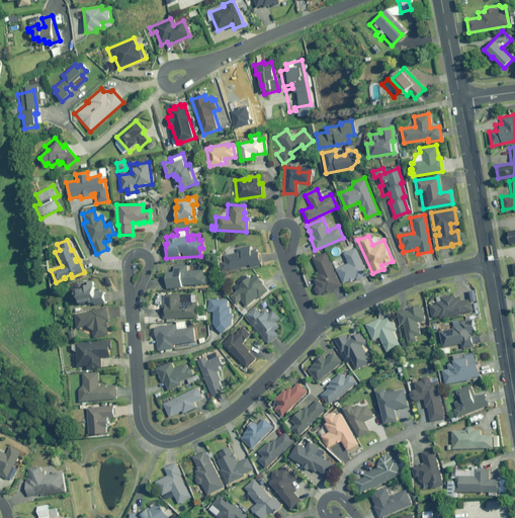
[(257,252),(250,254),(249,246),(235,249),(236,252),(221,255),(223,262),(218,263),(220,270),(248,264),(248,266),(259,264),(257,252)]
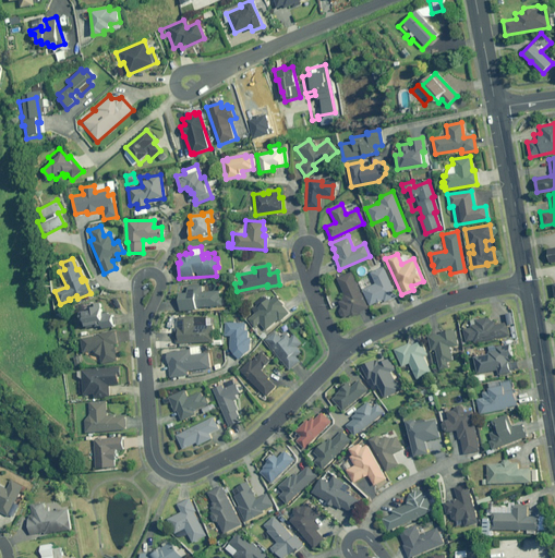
[(375,303),(376,304),(383,301),(383,302),(396,296),(382,267),(370,273),(374,283),(361,289),(369,306),(375,303)]
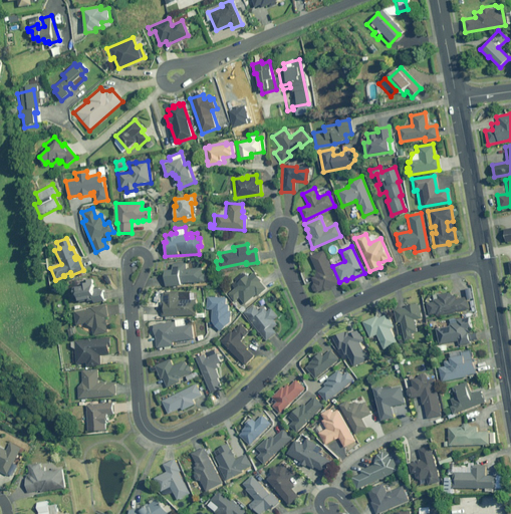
[(337,284),(322,250),(308,256),(315,271),(313,276),(310,277),(312,283),(312,284),(311,284),(311,285),(311,286),(311,287),(311,288),(311,289),(312,289),(312,290),(313,291),(314,291),(314,292),(315,292),(316,292),(317,292),(318,292),(319,292),(323,289),(324,290),(337,284)]
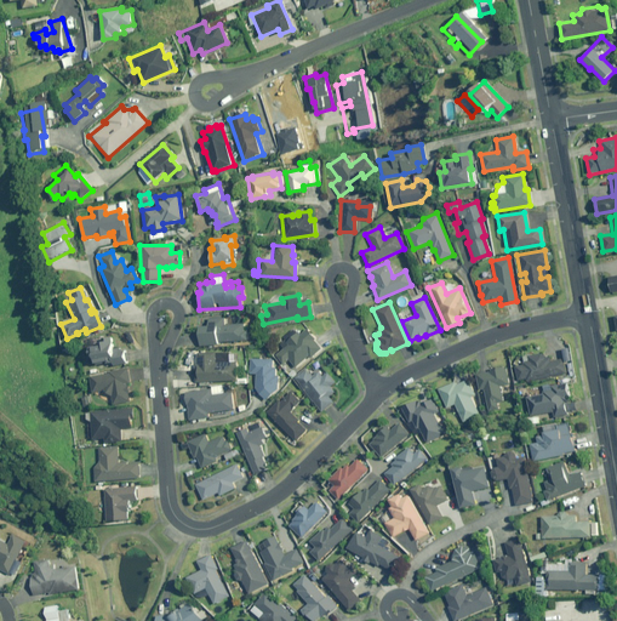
[(218,345),(218,341),(247,340),(247,330),(244,331),(244,324),(222,324),(222,318),(206,319),(207,326),(199,328),(200,346),(218,345)]
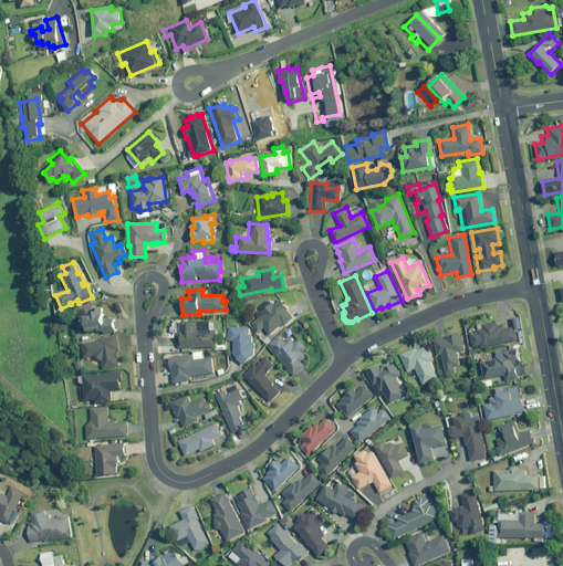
[(293,317),(285,310),(287,308),(278,300),(272,305),(266,297),(257,306),(259,308),(253,314),(257,317),(250,323),(258,332),(262,327),(269,335),(282,323),(284,325),(293,317)]
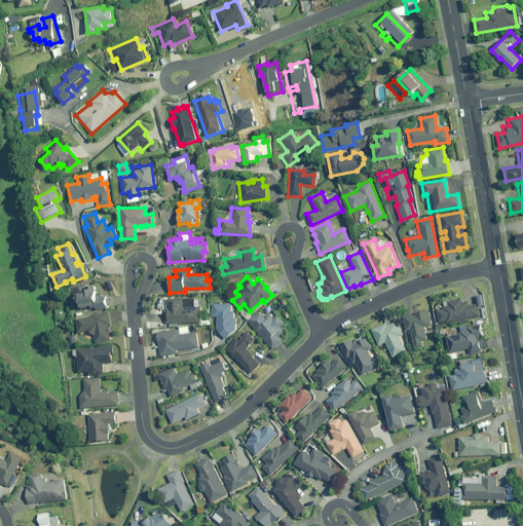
[(75,303),(79,302),(80,308),(95,306),(96,309),(106,308),(104,297),(100,298),(100,295),(95,296),(94,292),(92,286),(84,287),(85,293),(79,294),(79,293),(74,293),(75,303)]
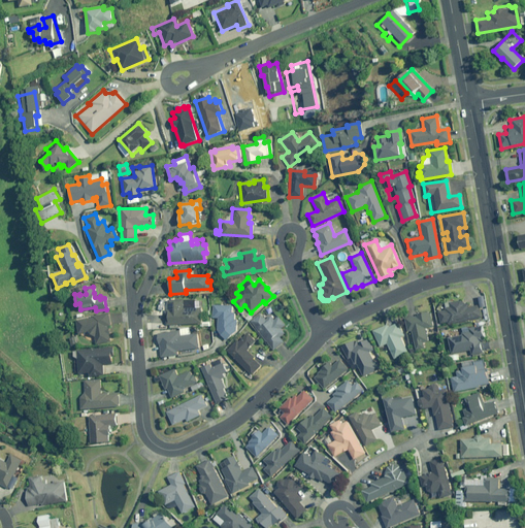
[(193,300),(193,307),(191,307),(185,300),(166,300),(166,309),(164,309),(165,324),(201,323),(200,307),(198,307),(197,300),(193,300)]
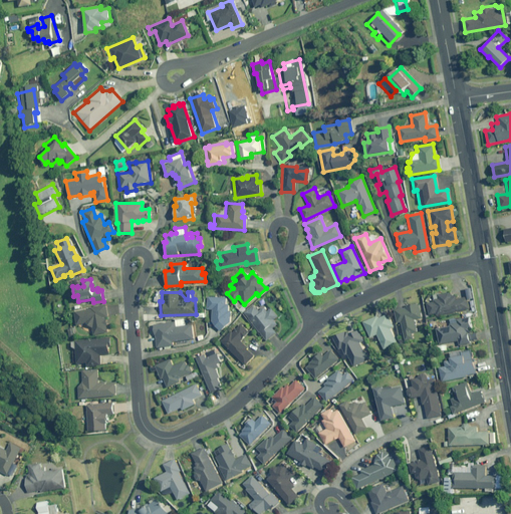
[(465,297),(456,298),(455,295),(452,295),(448,292),(437,294),(437,297),(432,298),(432,301),(426,302),(428,315),(435,313),(436,316),(468,309),(465,297)]
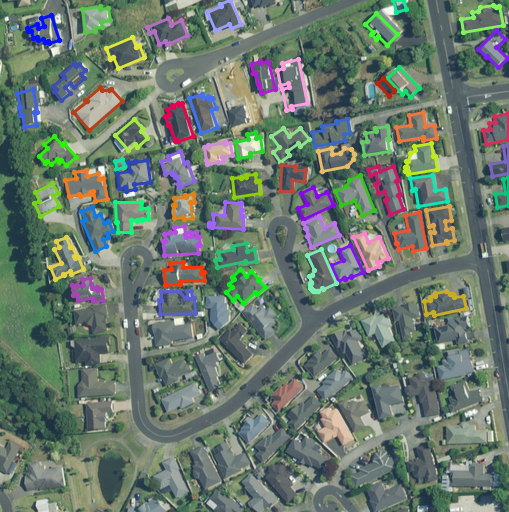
[(204,308),(210,308),(209,320),(218,330),(228,321),(228,310),(226,309),(226,303),(223,303),(223,296),(204,295),(204,308)]
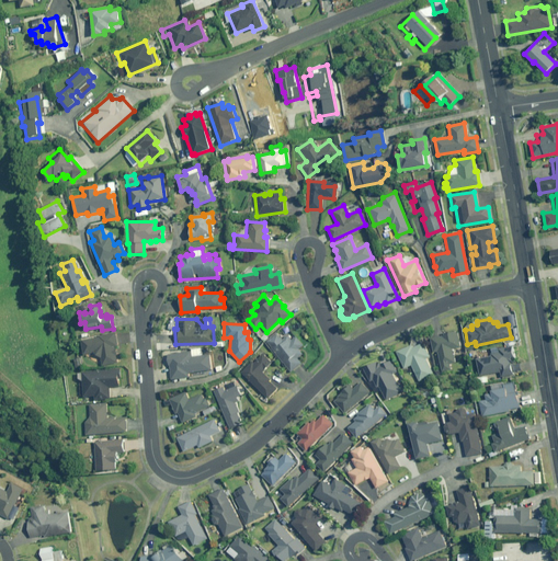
[(300,363),(296,358),(302,354),(297,348),(302,345),(294,336),(293,338),(289,334),(287,336),(280,329),(264,342),(291,371),(300,363)]
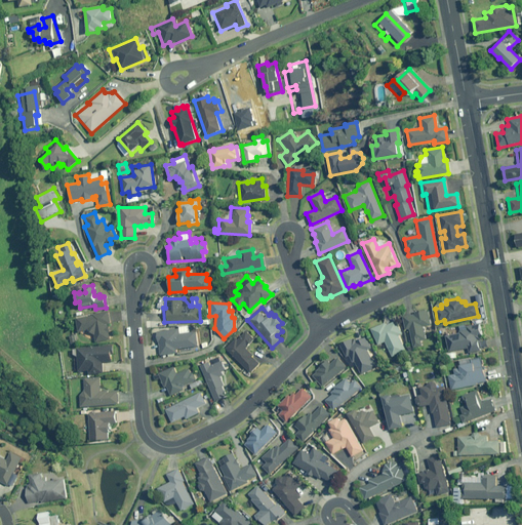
[(427,329),(428,329),(427,326),(429,325),(427,311),(425,312),(425,310),(413,312),(413,314),(403,316),(404,329),(408,328),(411,347),(419,346),(419,341),(424,340),(423,332),(427,331),(427,329)]
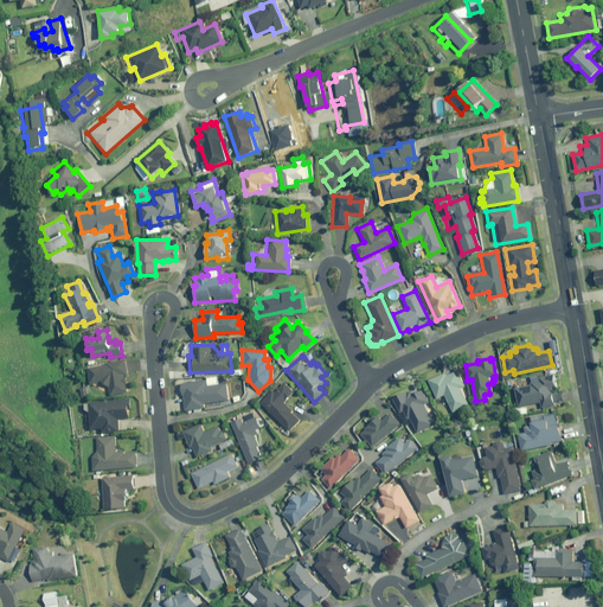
[(87,387),(98,384),(106,389),(107,398),(123,395),(122,387),(123,385),(122,378),(123,378),(120,362),(83,370),(87,387)]
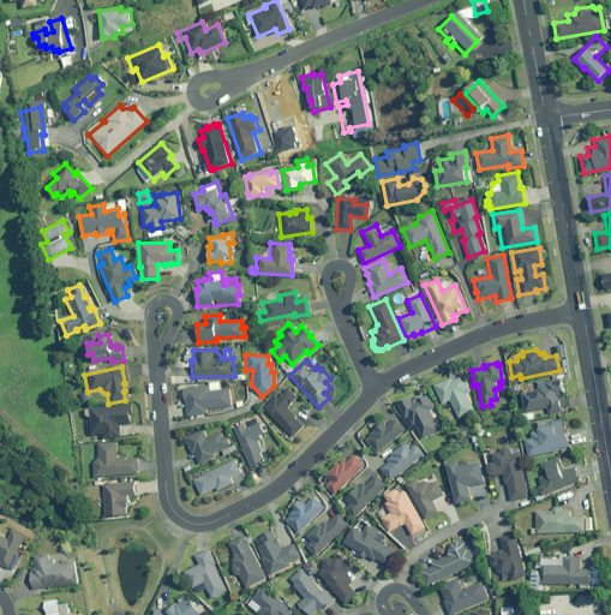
[(450,381),(449,378),(432,386),(441,404),(449,400),(456,418),(472,411),(465,394),(468,392),(462,376),(450,381)]
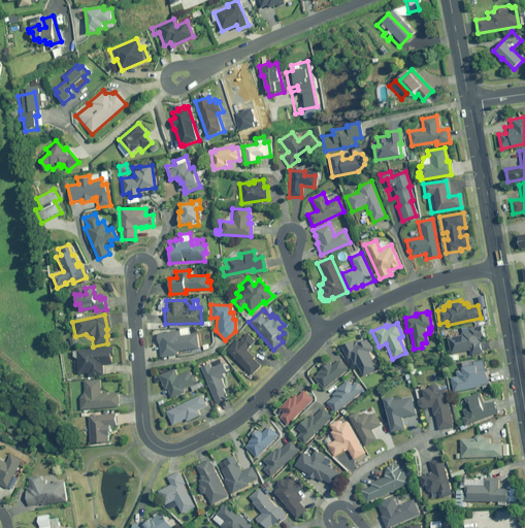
[(450,353),(469,350),(470,355),(482,353),(480,337),(483,337),(482,326),(447,331),(450,353)]
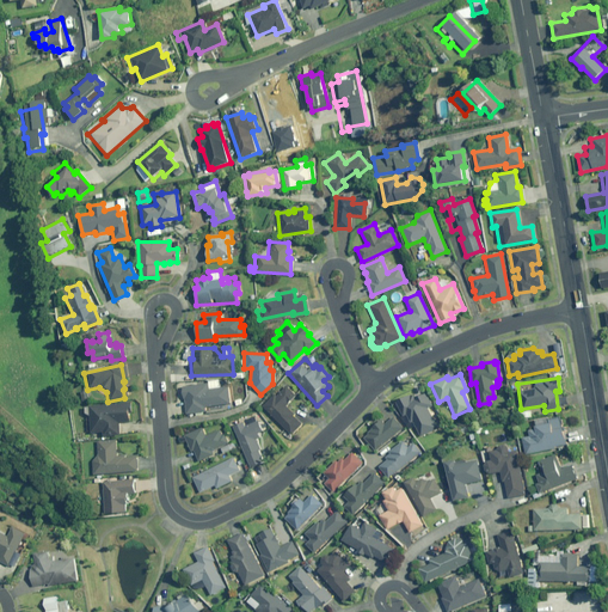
[(183,399),(184,399),(186,414),(206,411),(206,407),(231,403),(228,386),(220,387),(219,379),(207,381),(207,383),(180,386),(183,399)]
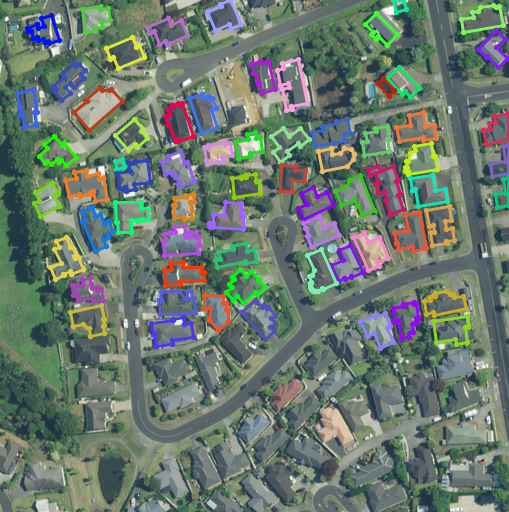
[(253,354),(239,339),(247,331),(238,323),(230,331),(228,329),(218,339),(242,364),(253,354)]
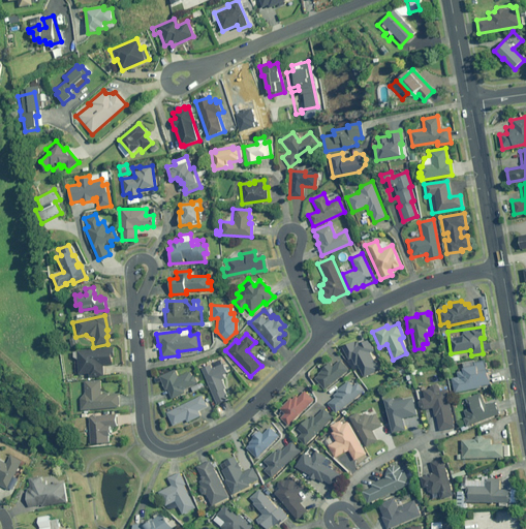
[(356,364),(359,369),(357,370),(361,378),(377,370),(369,353),(373,350),(367,340),(363,342),(359,344),(357,339),(341,348),(347,360),(350,359),(353,365),(356,364)]
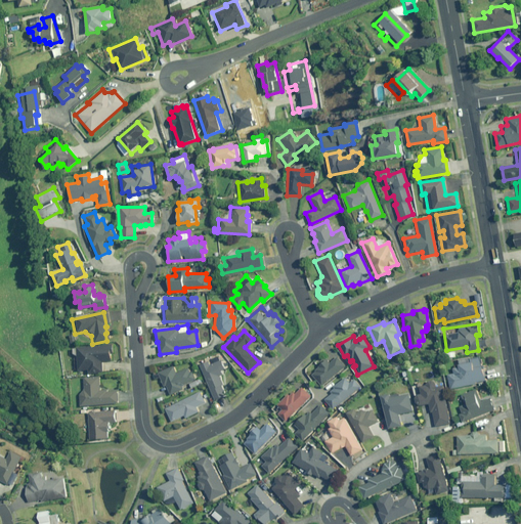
[(109,344),(75,347),(71,348),(72,357),(76,356),(77,370),(87,368),(88,374),(102,372),(101,361),(111,360),(110,353),(112,353),(111,344),(109,344)]
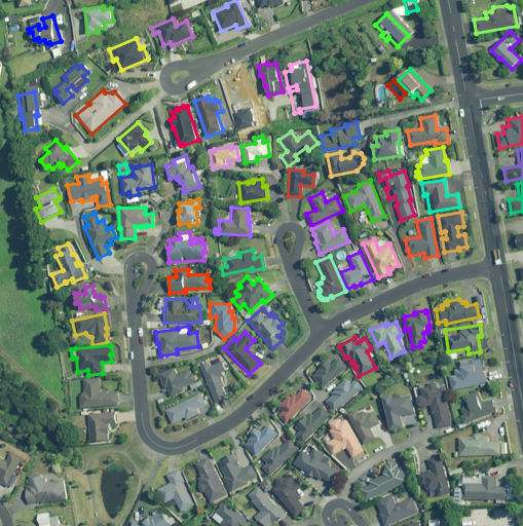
[(311,376),(320,386),(328,380),(329,381),(345,368),(337,359),(330,365),(327,361),(318,368),(319,369),(315,371),(316,372),(311,376)]
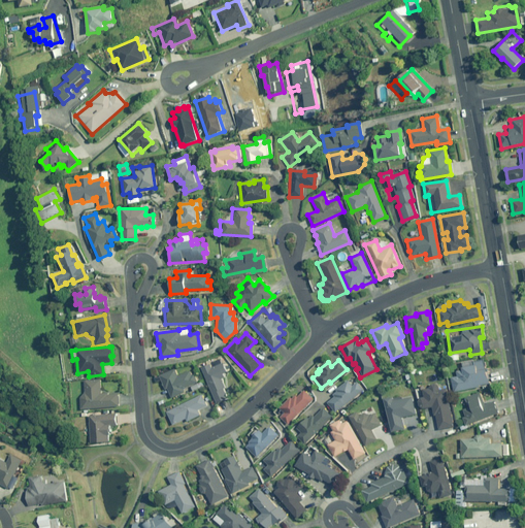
[(484,369),(483,360),(473,362),(474,365),(461,367),(462,370),(456,371),(457,376),(450,377),(453,391),(481,386),(481,388),(487,387),(487,385),(488,384),(486,369),(484,369)]
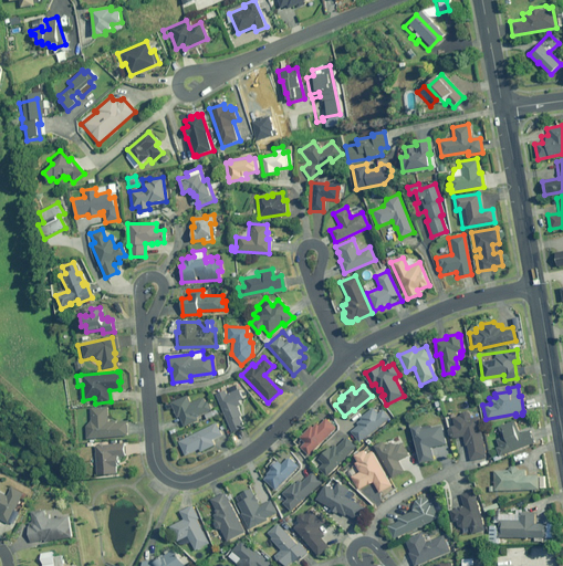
[(231,431),(237,429),(238,430),(243,428),(239,417),(241,416),(237,406),(239,404),(238,400),(242,398),(238,388),(225,394),(223,389),(215,394),(231,431)]
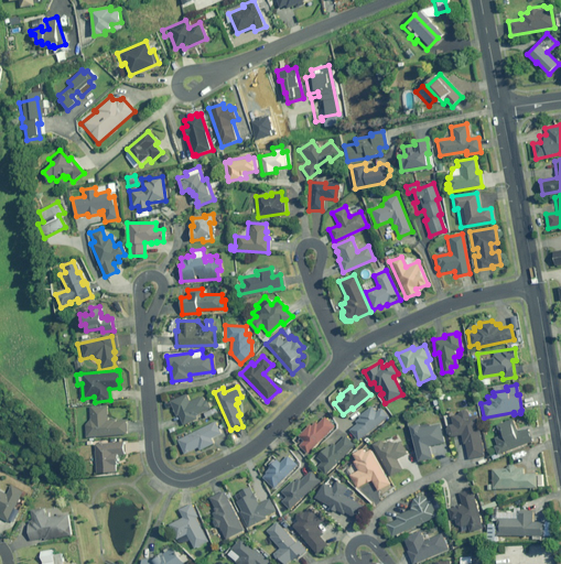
[(175,416),(179,415),(183,425),(203,416),(202,414),(211,410),(212,413),(216,412),(214,407),(211,409),(206,400),(204,401),(202,396),(189,401),(185,393),(169,401),(175,416)]
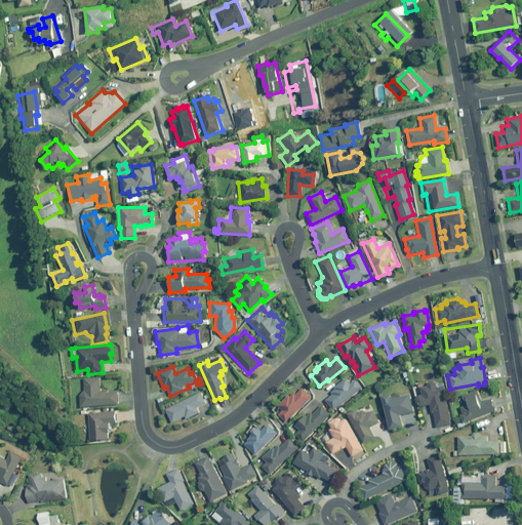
[(116,392),(109,392),(109,390),(104,390),(98,388),(97,377),(82,378),(82,390),(78,394),(79,406),(117,404),(116,392)]
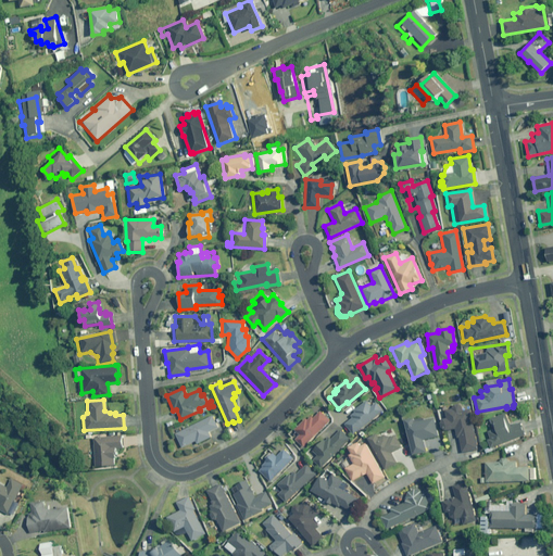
[(351,417),(342,424),(351,434),(380,411),(374,402),(369,406),(365,401),(352,411),(353,412),(349,415),(351,417)]
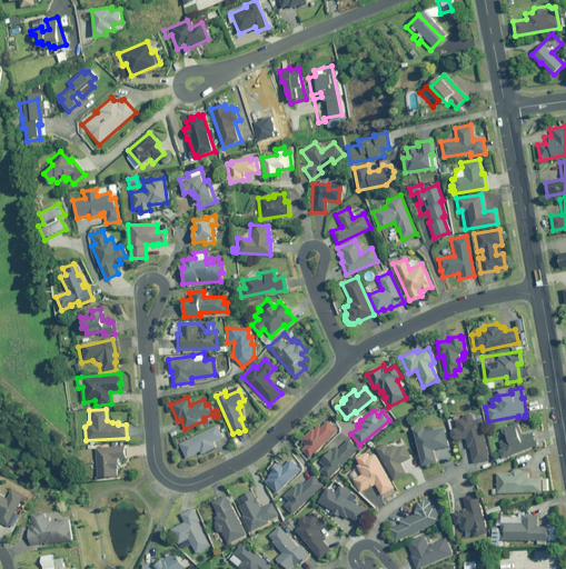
[(487,459),(480,418),(473,419),(473,418),(473,417),(472,417),(472,416),(470,415),(469,415),(468,413),(467,413),(466,413),(466,415),(465,415),(464,415),(464,416),(463,416),(463,417),(463,418),(462,418),(456,419),(456,428),(455,428),(454,428),(454,429),(453,429),(452,430),(452,431),(450,431),(450,432),(450,433),(450,435),(450,436),(452,436),(452,437),(452,438),(453,438),(453,439),(454,439),(455,440),(456,440),(457,440),(465,439),(467,448),(469,447),(472,462),(487,459)]
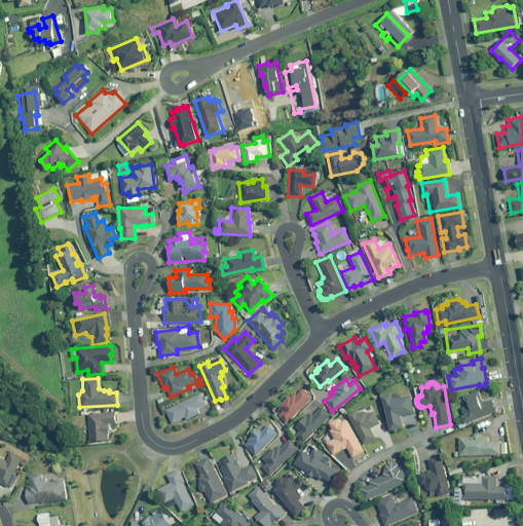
[(302,388),(295,396),(292,391),(276,406),(282,412),(277,415),(284,422),(310,398),(302,388)]
